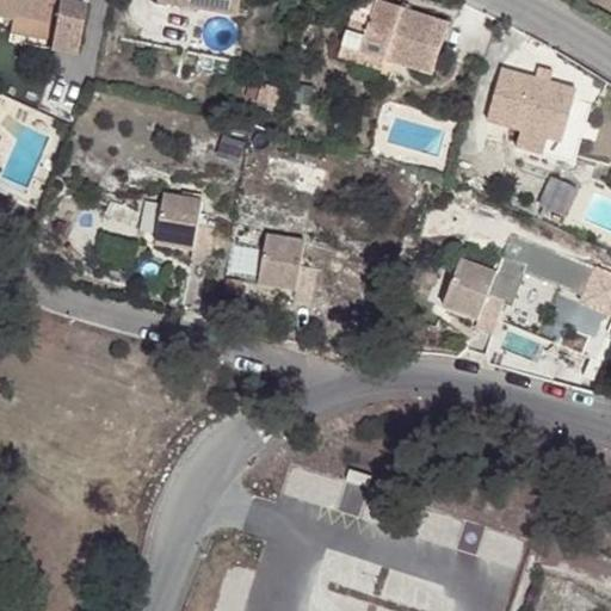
[(51,49),(76,54),(87,4),(72,0),(0,0),(0,18),(17,22),(18,14),(57,23),(51,49)]
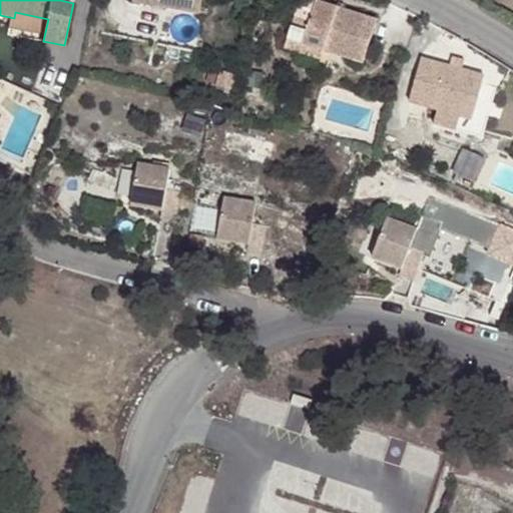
[(131,0),(197,13),(199,0),(131,0)]
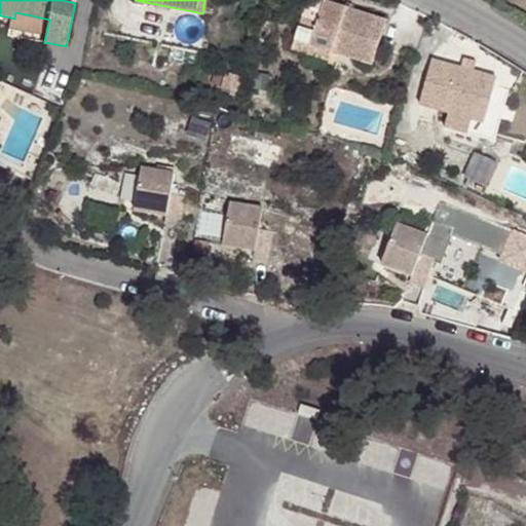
[(288,47),(304,52),(307,43),(328,50),(369,65),(385,17),(326,0),(322,0),(315,21),(299,15),(288,47)]
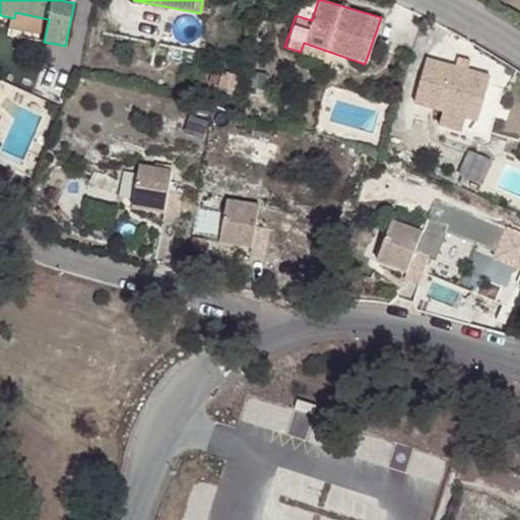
[(318,0),(301,0),(296,15),(312,20),(318,0)]
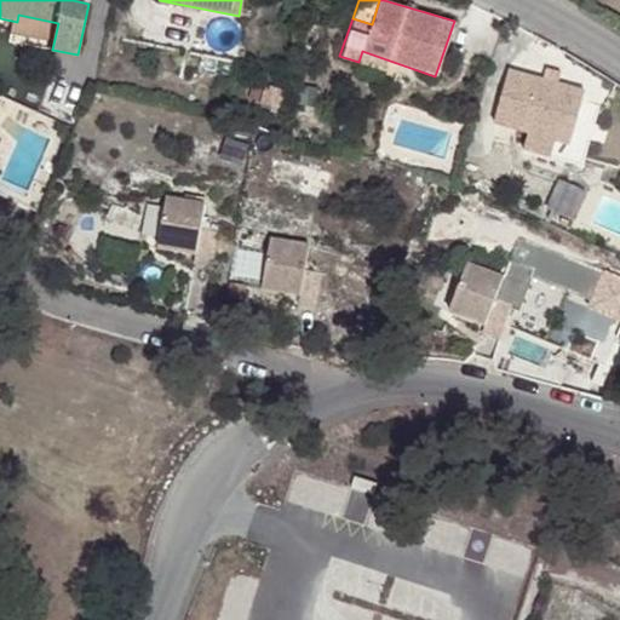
[(362,51),(359,62),(383,70),(386,59),(362,51)]
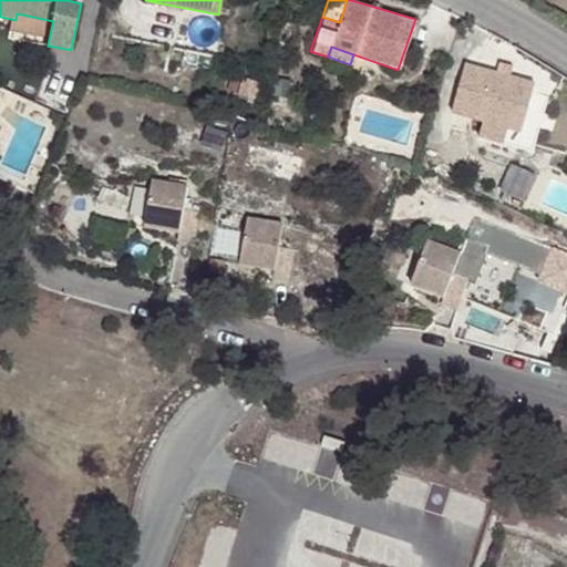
[(447,111),(480,121),(516,132),(533,83),(507,75),(494,71),(462,62),(447,111)]
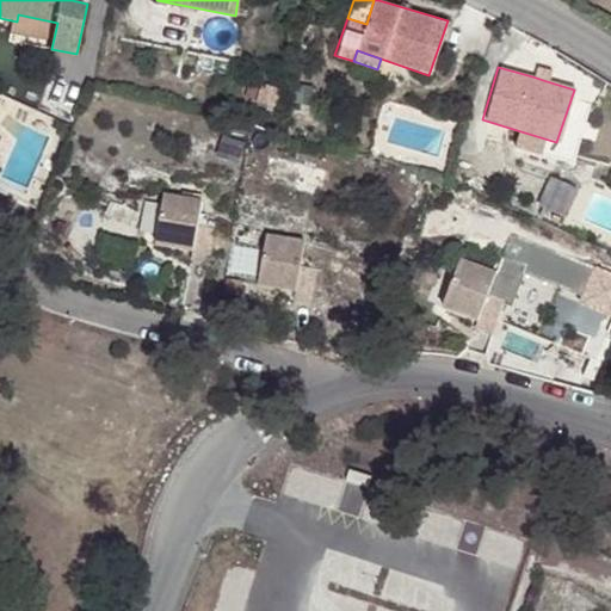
[(549,71),(535,67),(532,76),(547,81),(549,71)]
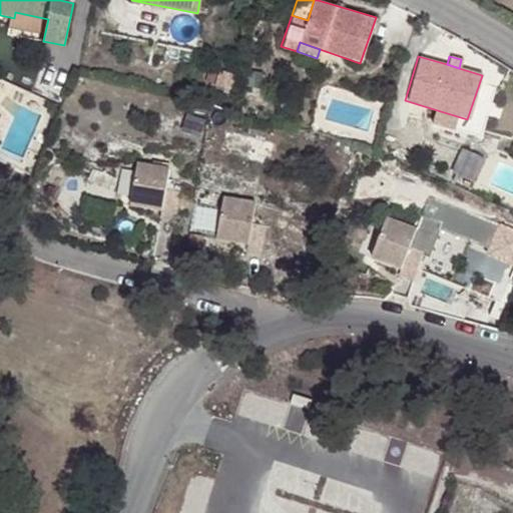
[(467,119),(434,109),(430,123),(463,134),(467,119)]
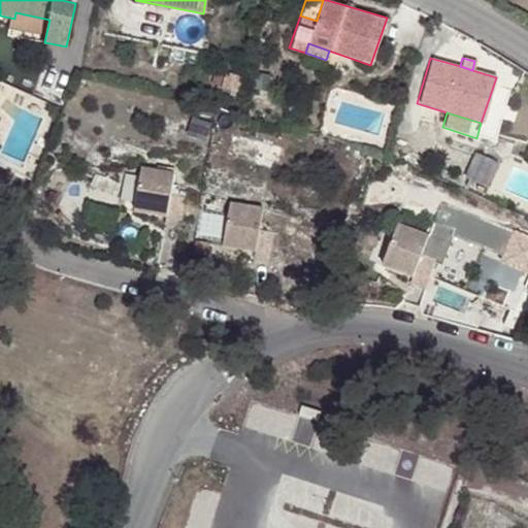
[(146,144),(140,179),(156,182),(155,190),(170,193),(169,200),(185,202),(190,173),(174,171),(178,151),(146,144)]
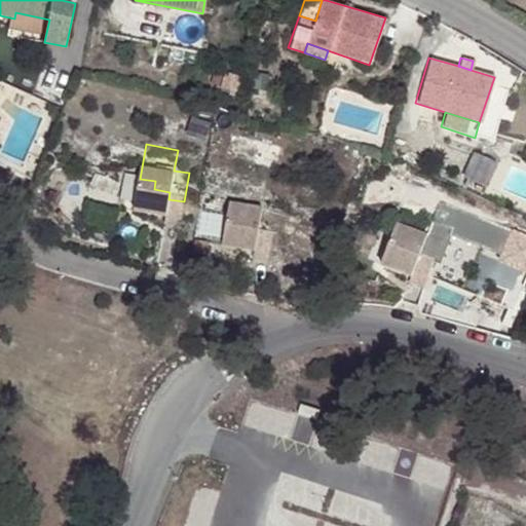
[(140,179),(139,186),(154,189),(155,181),(140,179)]
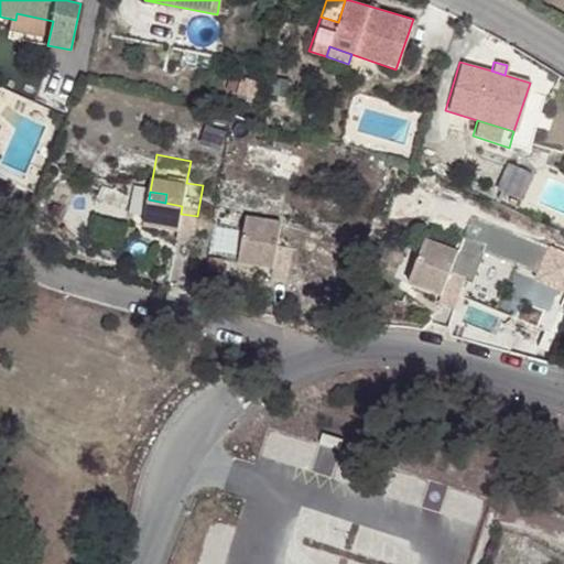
[(246,223),(239,260),(256,262),(255,271),(272,274),(270,282),(288,284),(292,253),(275,251),(281,229),(246,223)]
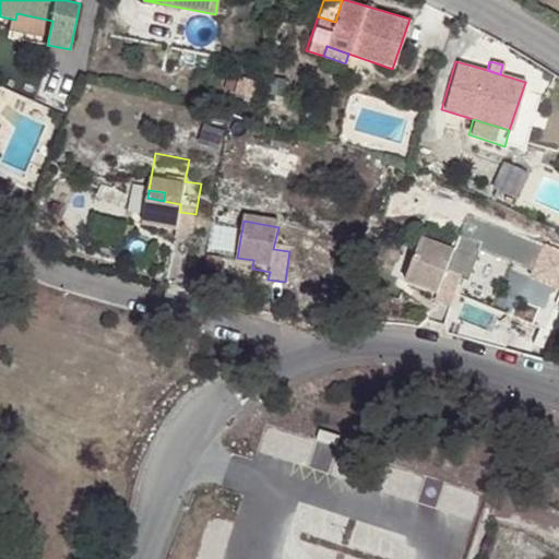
[(412,241),(404,277),(420,281),(418,289),(436,293),(433,301),(450,305),(456,274),(440,271),(447,249),(412,241)]
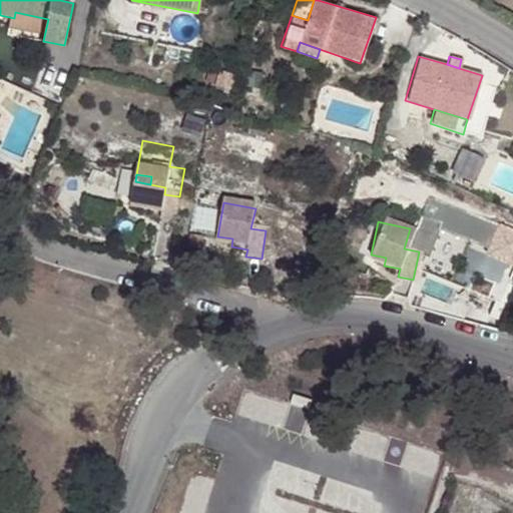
[(217,236),(216,243),(231,246),(232,238),(217,236)]
